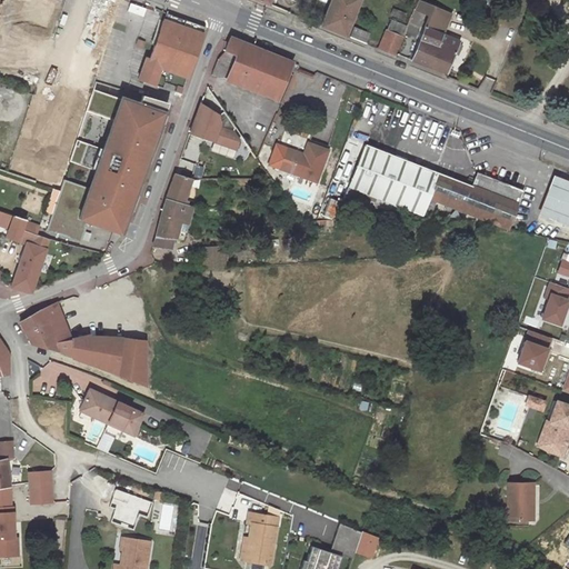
[(92,88),(105,48),(119,0),(93,0),(79,49),(68,86),(67,86),(39,170),(36,181),(52,187),(60,190),(63,179),(69,161),(76,140),(86,110),(92,88)]
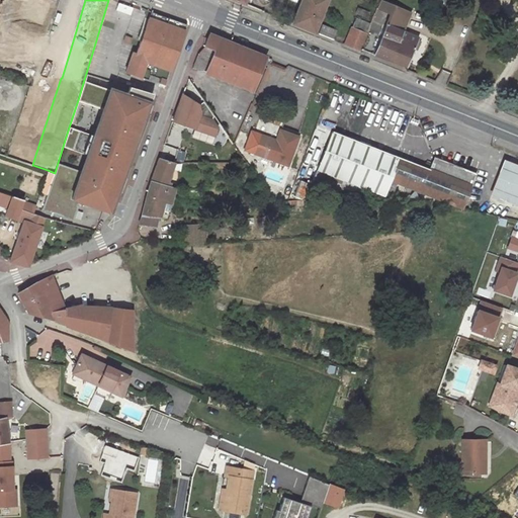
[(300,0),(291,23),(314,32),(326,0),(300,0)]
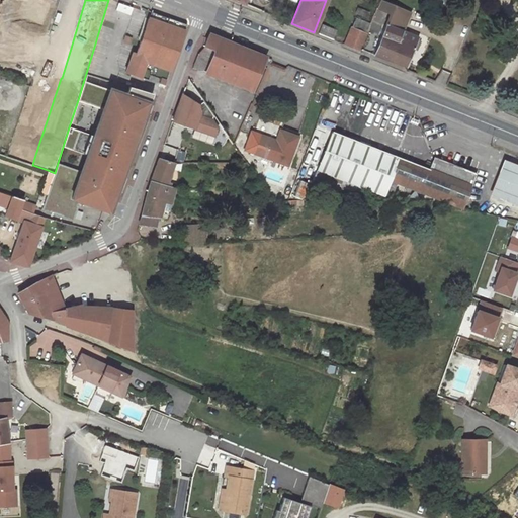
[(377,8),(391,13),(394,6),(380,0),(377,8)]
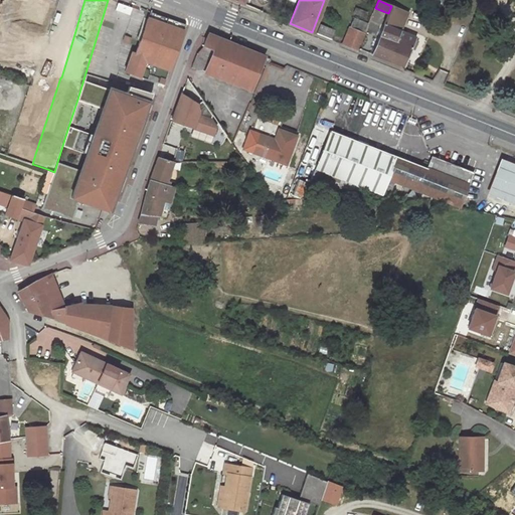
[(21,10),(7,5),(4,16),(2,15),(0,19),(0,56),(4,59),(21,10)]
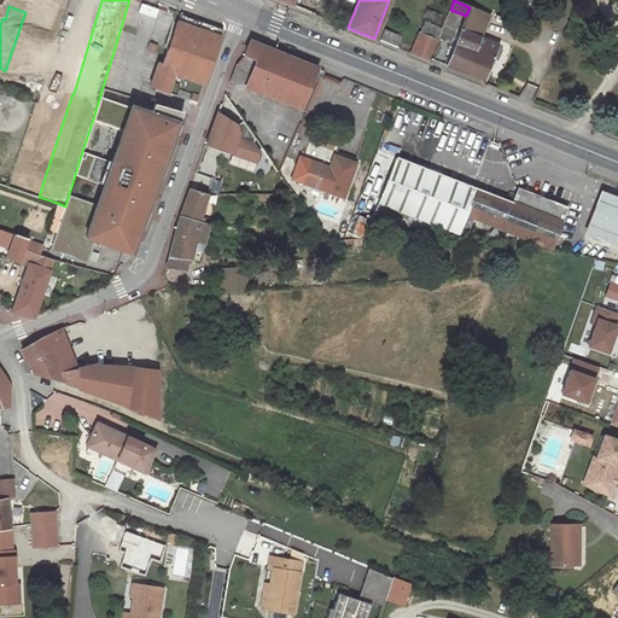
[(445,65),(465,73),(479,38),(489,16),(470,7),(466,16),(445,65)]
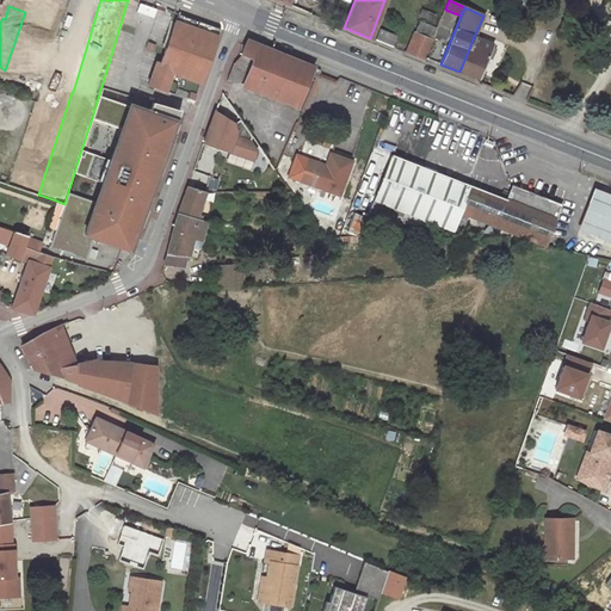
[(174,20),(152,87),(167,93),(173,75),(201,85),(218,36),(174,20)]
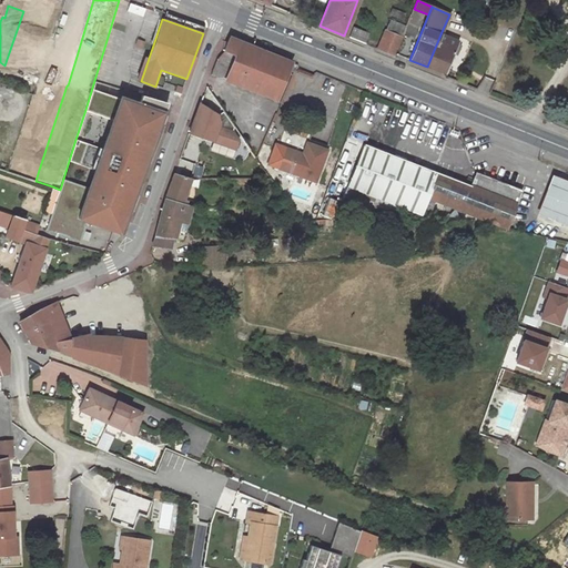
[(377,49),(395,57),(406,29),(389,22),(386,31),(385,30),(377,49)]
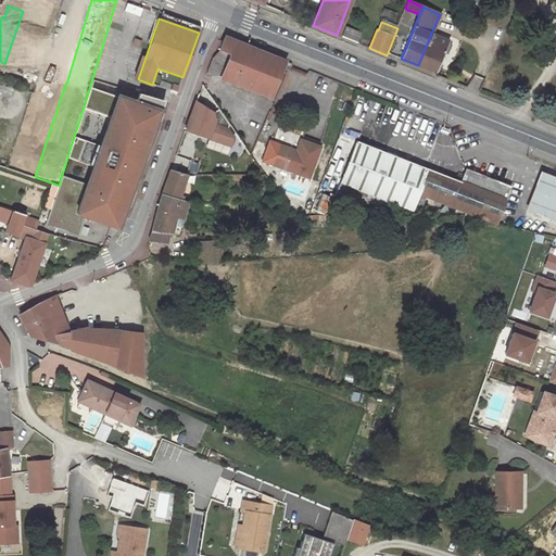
[(341,37),(357,43),(361,34),(345,27),(341,37)]
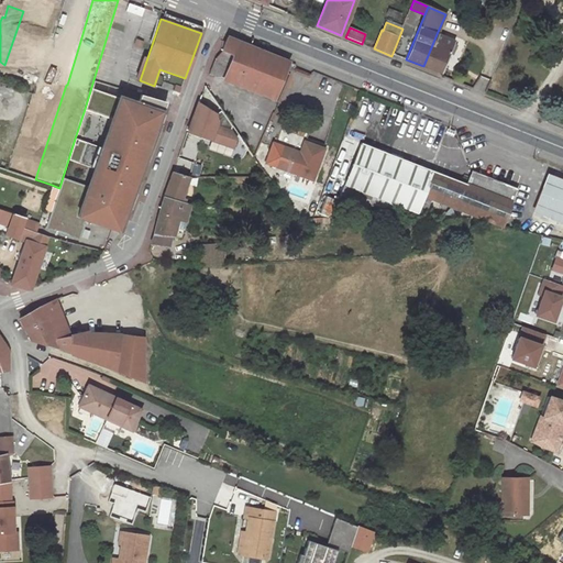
[(437,34),(423,66),(440,73),(441,73),(455,42),(437,34)]
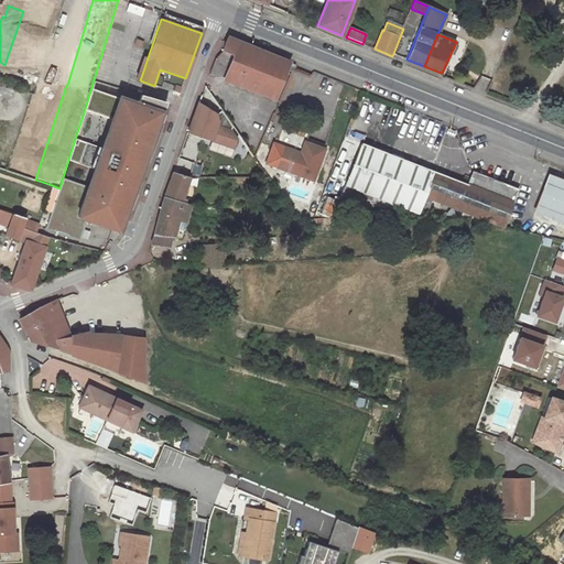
[(289,62),(228,36),(223,51),(235,55),(225,79),(273,98),(289,62)]
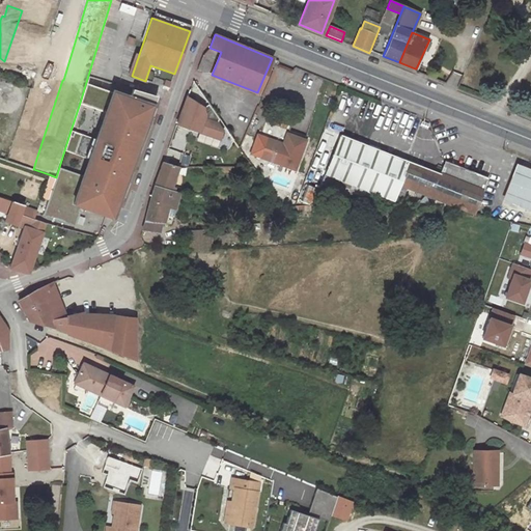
[(221,52),(210,48),(208,49),(203,55),(198,70),(212,75),(221,52)]
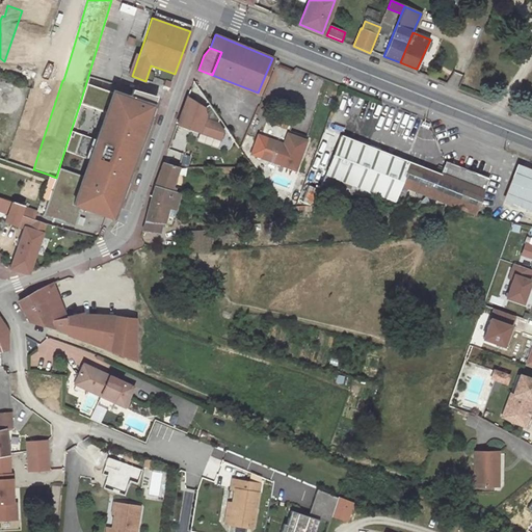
[(129,98),(86,82),(80,103),(106,112),(97,139),(71,131),(64,151),(89,159),(84,176),(59,167),(56,178),(44,212),(43,215),(75,227),(82,207),(90,209),(91,206),(97,208),(96,211),(111,217),(154,96),(132,88),(129,98)]
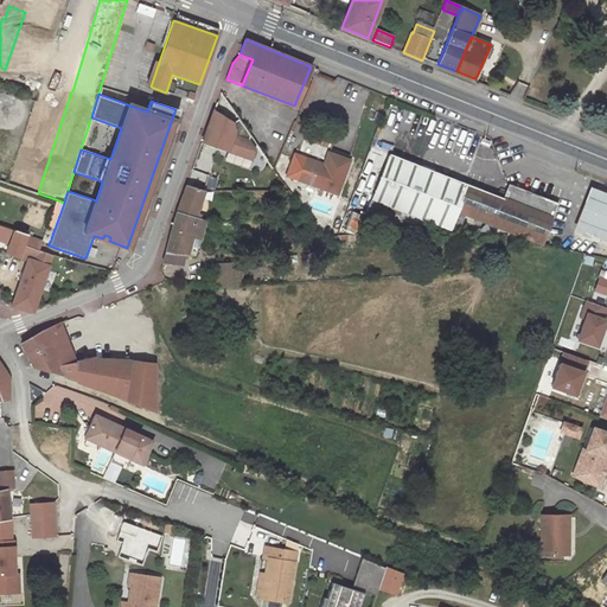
[(237,117),(225,100),(217,113),(232,123),(237,117)]
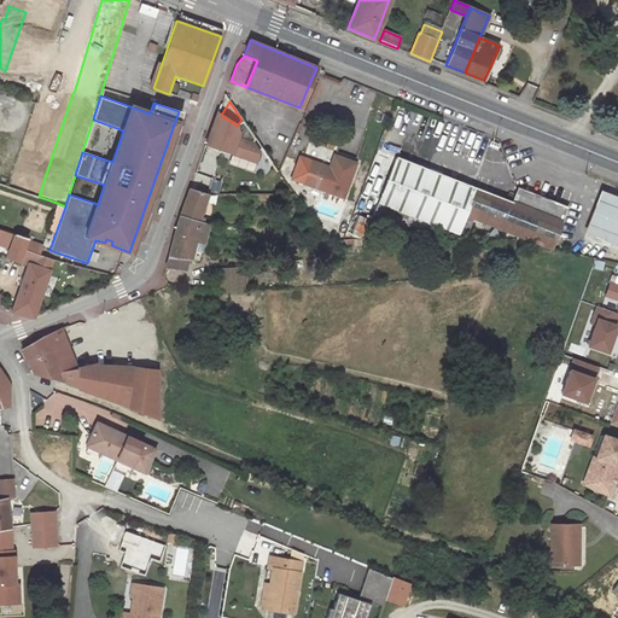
[(239,139),(237,126),(217,112),(205,145),(257,163),(261,150),(258,146),(249,143),(239,139)]
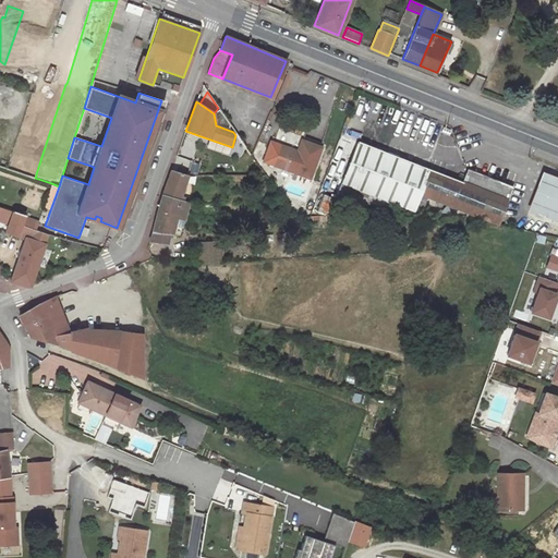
[(225,129),(223,116),(218,108),(214,113),(216,125),(225,129)]
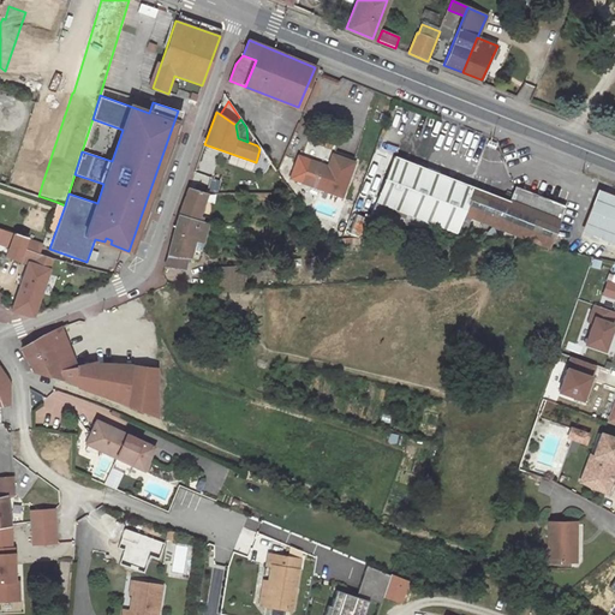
[(335,151),(334,155),(353,162),(354,157),(335,151)]
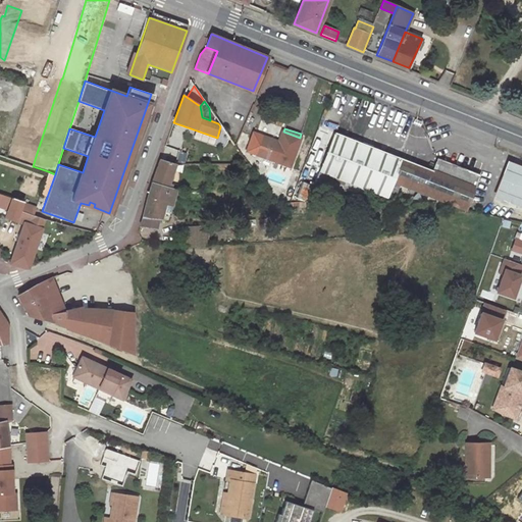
[(301,138),(282,132),(277,144),(273,143),(274,140),(263,137),(256,155),(291,167),(301,138)]
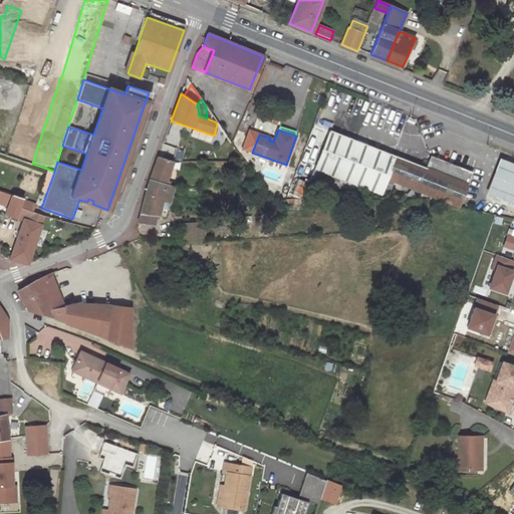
[(359,192),(361,187),(381,195),(384,188),(391,171),(396,156),(329,131),(307,185),(323,191),(327,179),(337,183),(337,184),(359,192)]
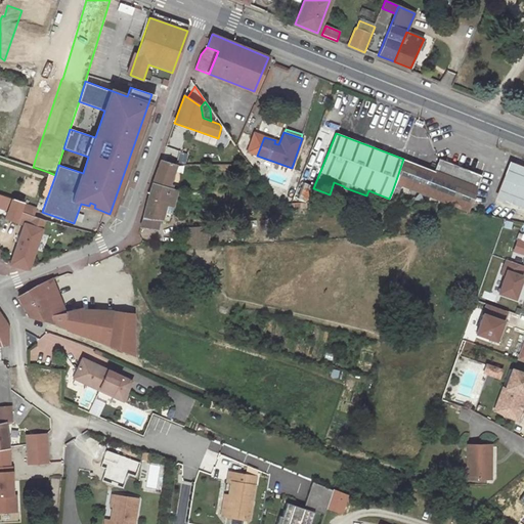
[(433,171),(403,159),(398,174),(399,174),(396,182),(401,184),(468,210),(481,175),(438,159),(433,171)]
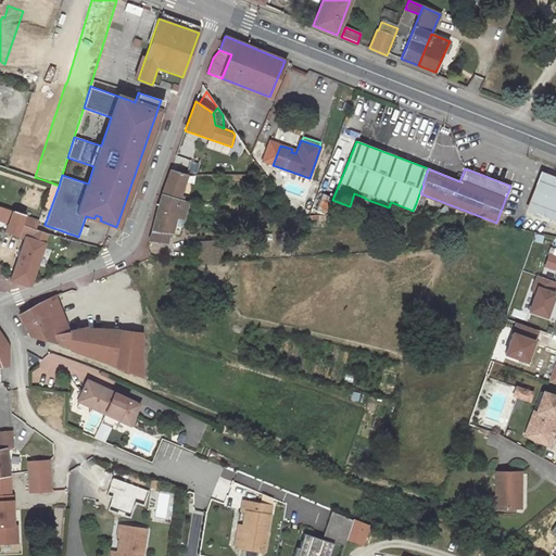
[(171,232),(173,224),(175,215),(184,217),(187,202),(181,200),(182,197),(180,196),(185,181),(193,184),(194,175),(187,175),(171,169),(162,194),(158,210),(150,240),(166,243),(168,232),(171,232)]
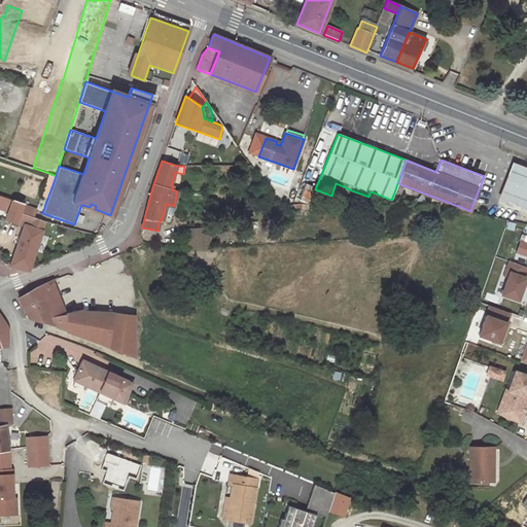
[(497,199),(526,210),(526,167),(512,162),(497,199)]
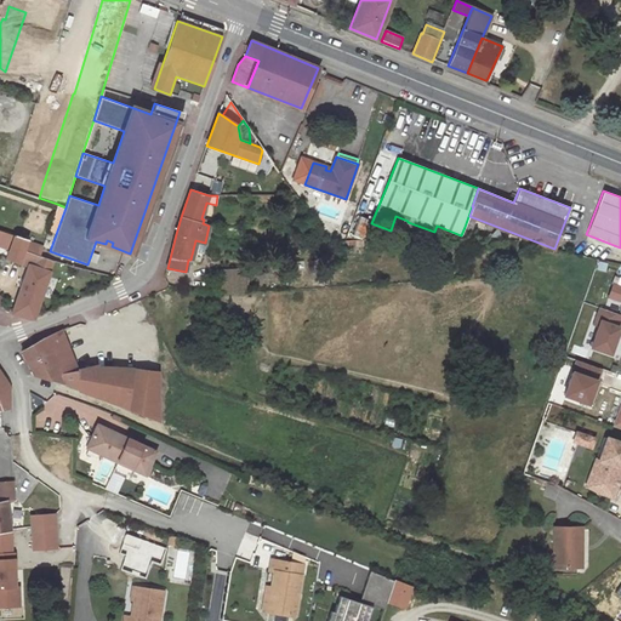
[(51,248),(66,208),(57,204),(43,245),(51,248)]
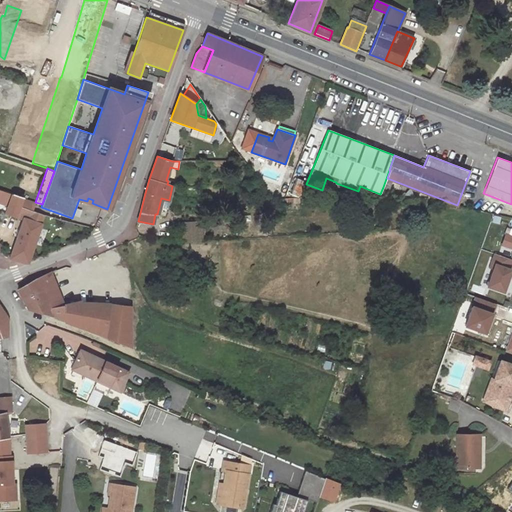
[(383,187),(389,189),(392,180),(387,178),(390,170),(389,170),(383,187)]
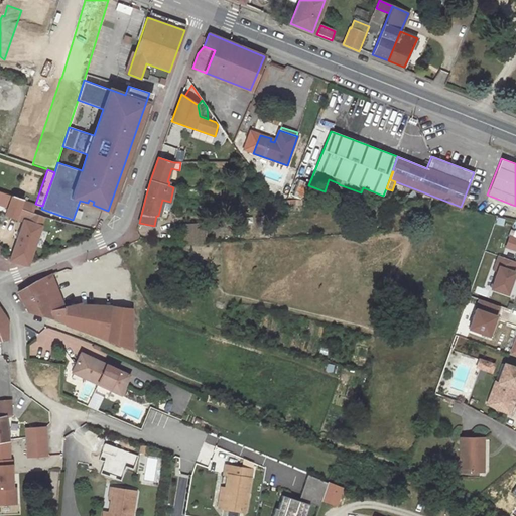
[(6,216),(16,219),(19,209),(22,201),(0,191),(0,203),(9,207),(6,216)]
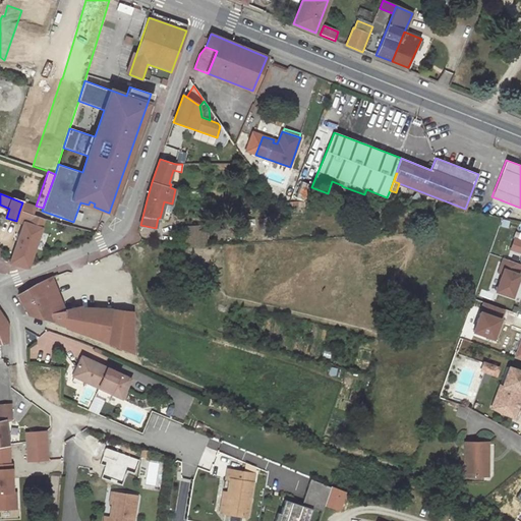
[(168,220),(172,204),(164,201),(162,210),(165,211),(163,218),(168,220)]
